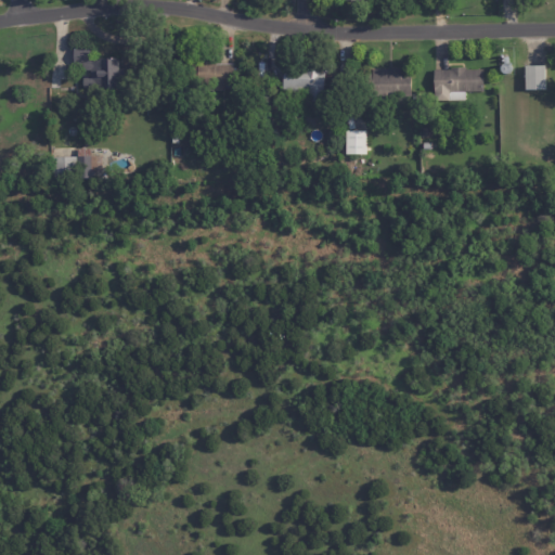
[(127,73),(127,78),(120,78),(121,89),(103,90),(102,77),(94,77),(94,69),(82,69),(82,64),(77,64),(76,48),(93,47),(94,60),(120,59),(120,71),(127,71),(127,73)]
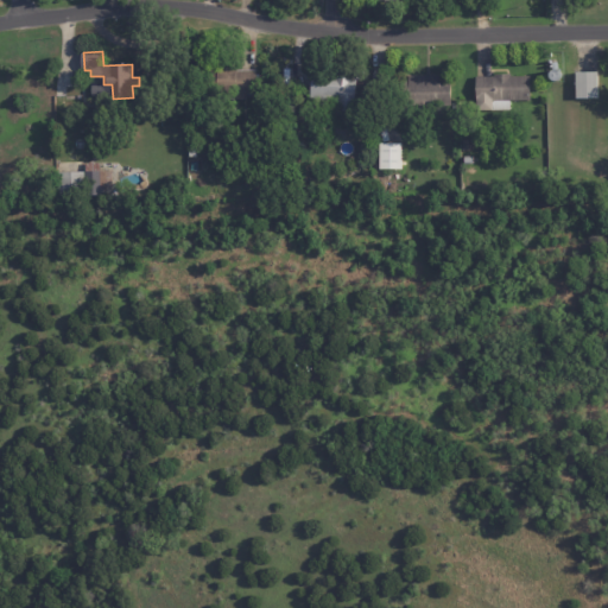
[(352,113),(335,111),(336,102),(306,99),(310,71),(328,74),(329,68),(358,73),(352,113)]
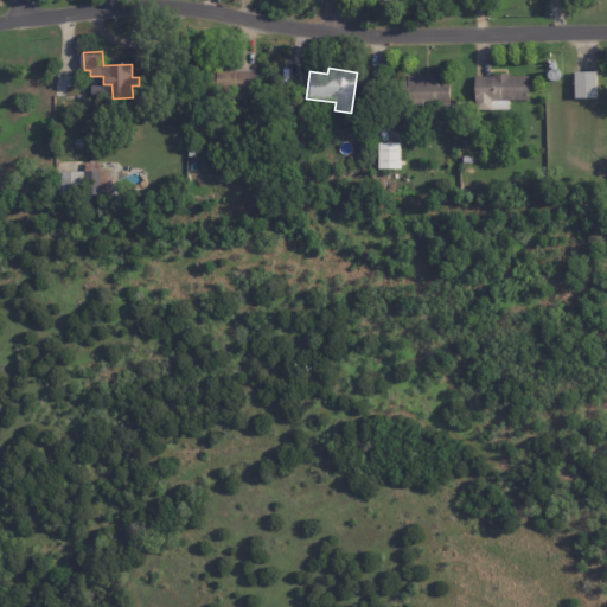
[(246,70),(262,71),(261,95),(225,94),(225,95),(210,95),(210,71),(222,71),(222,70),(246,70)]
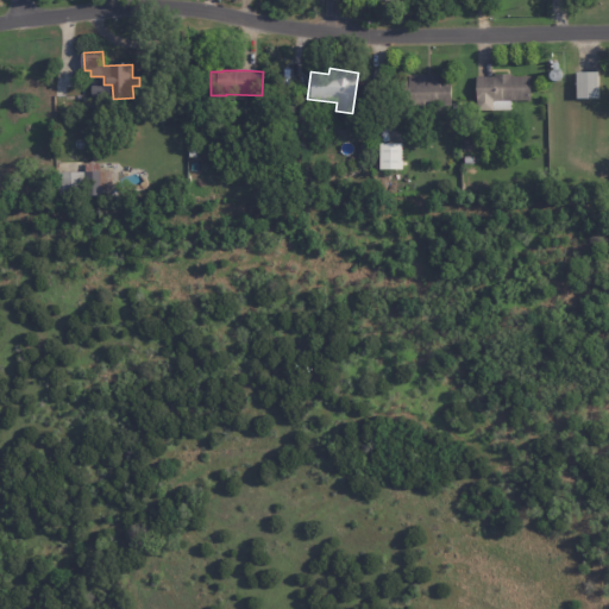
[(576,74),(576,73),(598,71),(598,99),(576,99),(576,74)]
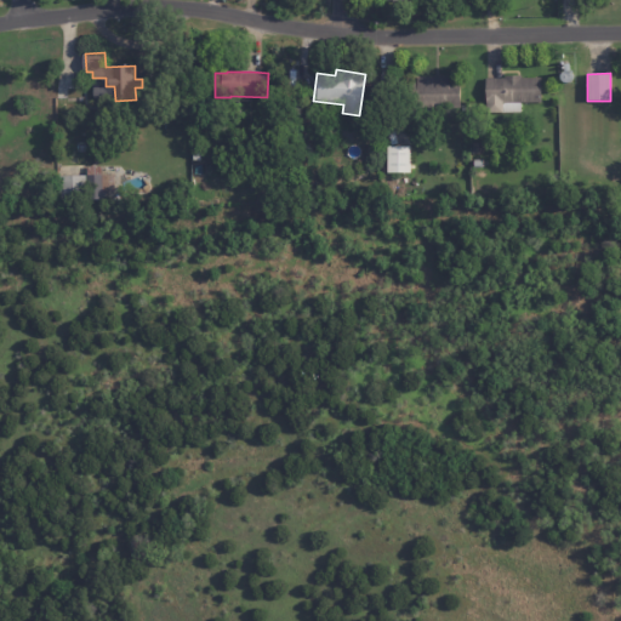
[(484,79),(503,79),(503,77),(520,77),(520,78),(540,78),(540,103),(519,103),(519,113),(496,113),(496,103),(484,103),(484,79)]
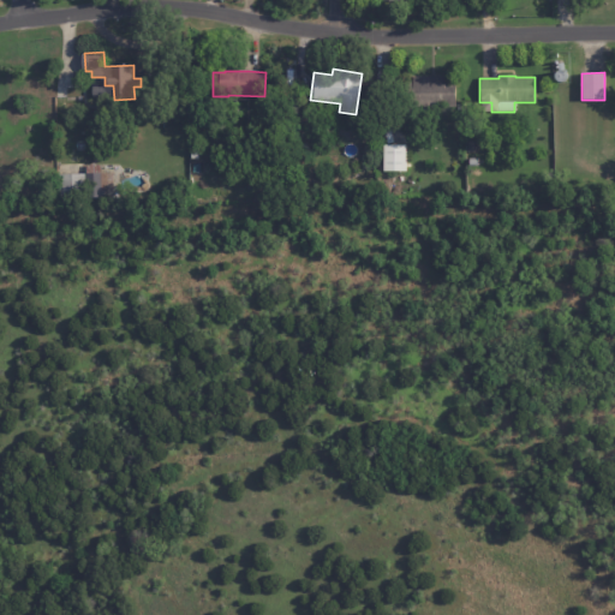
[(398,119),(398,82),(413,82),(413,77),(445,77),(445,82),(455,82),(455,108),(433,108),(433,119),(398,119)]
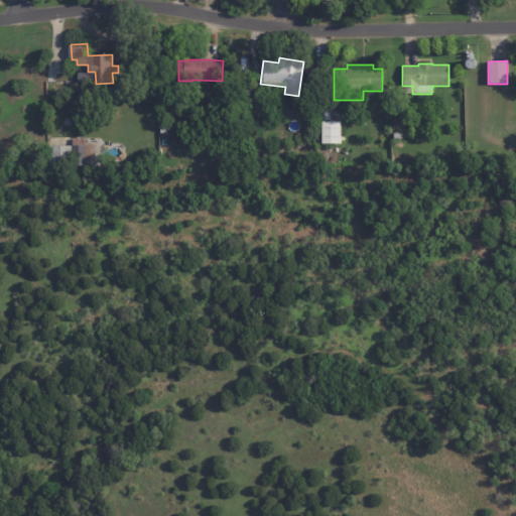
[(248,96),(239,95),(240,80),(250,81),(248,96)]
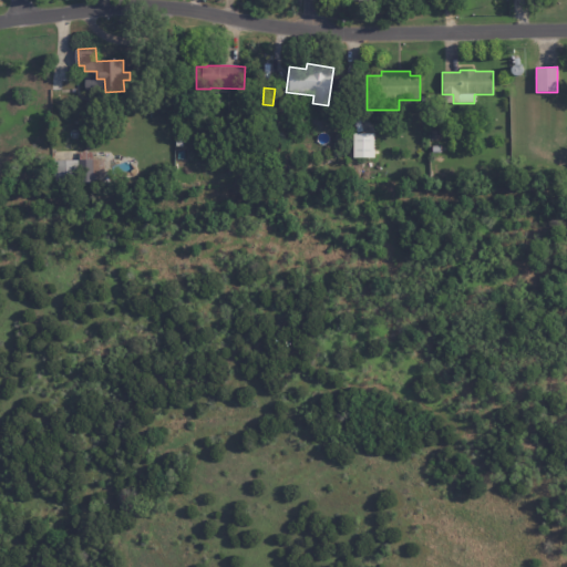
[(431,131),(440,131),(440,143),(431,143),(431,131)]
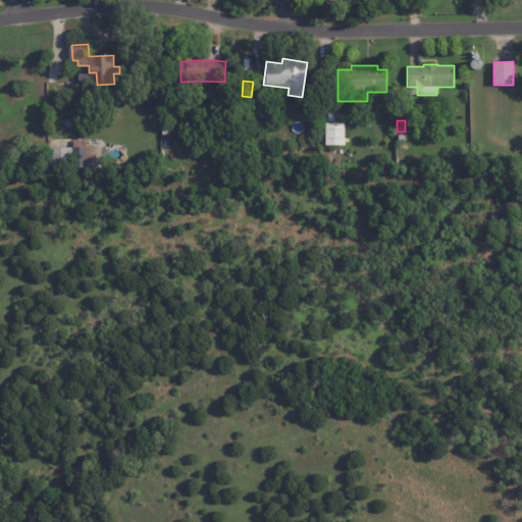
[(325,123),(345,123),(344,145),(325,145),(325,123)]
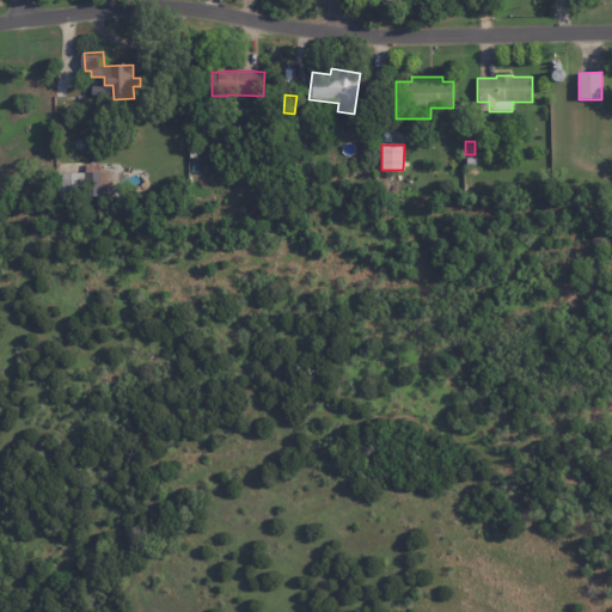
[(60,175),(89,173),(89,165),(101,164),(101,163),(103,163),(103,165),(104,165),(105,172),(108,172),(108,197),(66,199),(66,201),(61,201),(60,175)]
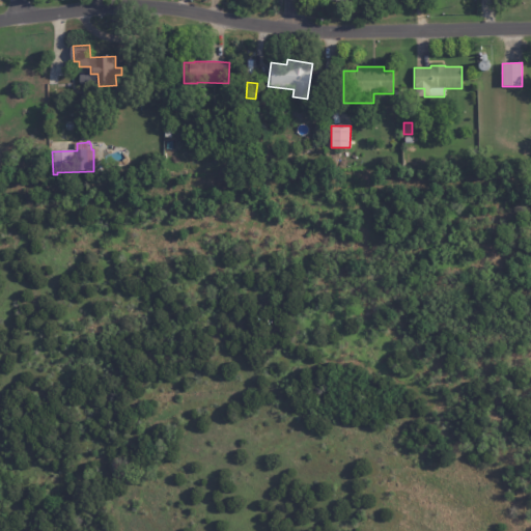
[(330,152),(341,154),(341,157),(338,157),(338,162),(329,162),(330,152)]
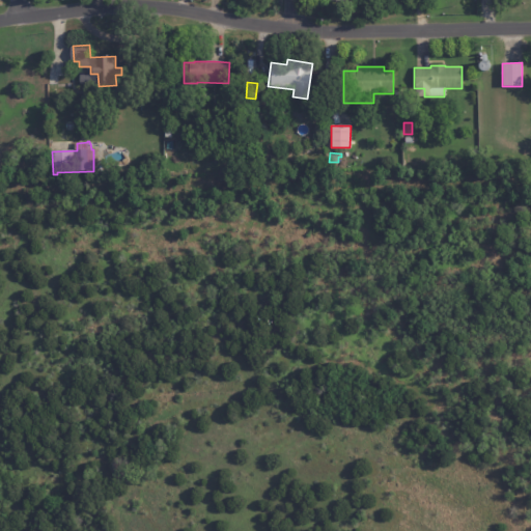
[(39,175),(27,176),(27,170),(32,170),(32,164),(39,164),(39,175)]
